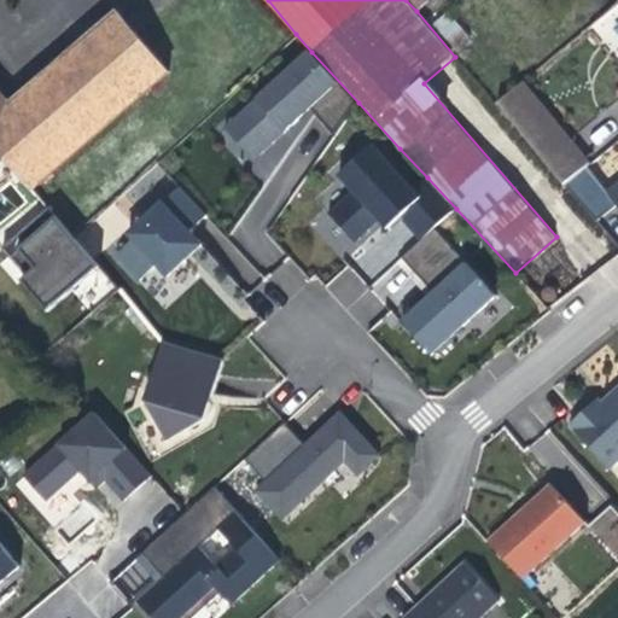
[(13,101),(0,112),(0,152),(7,161),(24,181),(34,192),(172,74),(118,11),(13,101)]
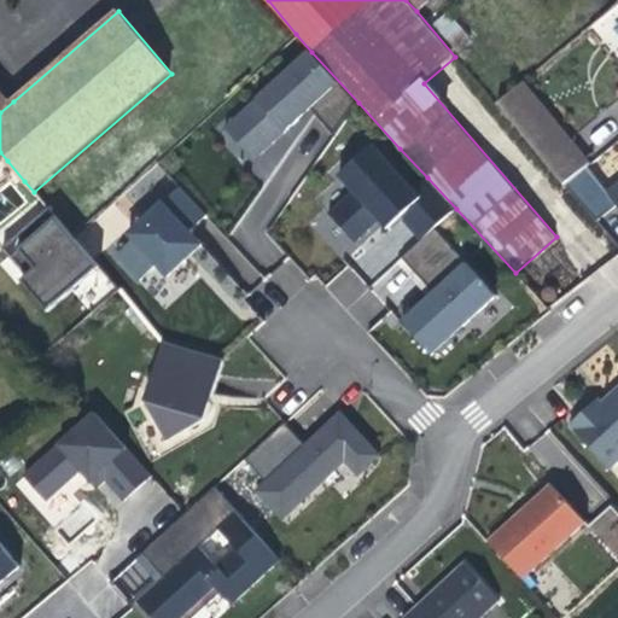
[(594,24),(611,48),(617,42),(617,21),(611,12),(594,24)]
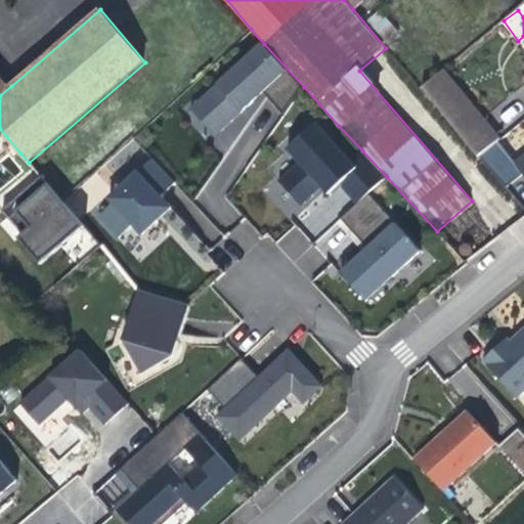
[(376,11),(365,23),(386,41),(396,30),(376,11)]
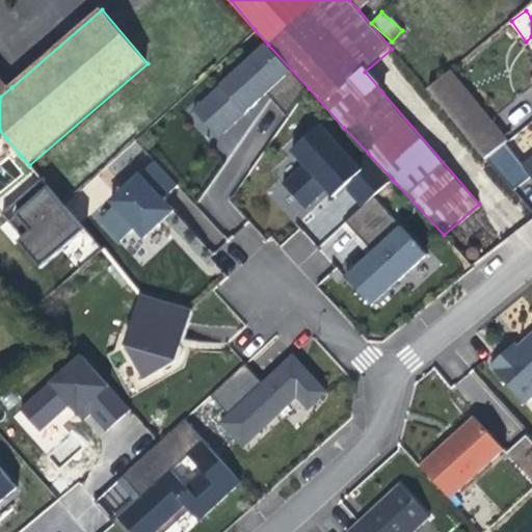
[(288,116),(309,88),(268,45),(201,104),(224,132),(258,103),(250,95),(266,81),(272,87),(267,92),(268,94),(288,116)]
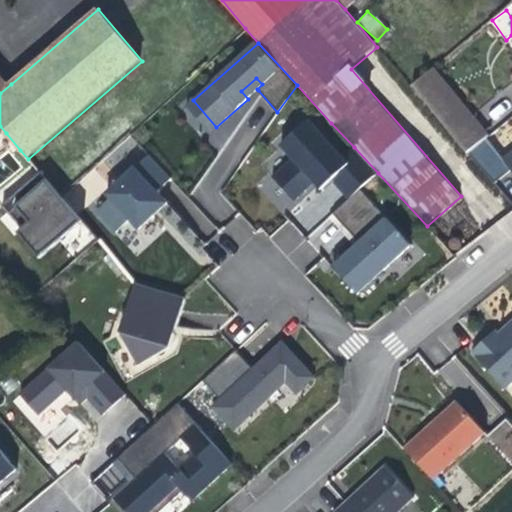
[(409,85),(464,152),(488,132),(433,65),(409,85)]
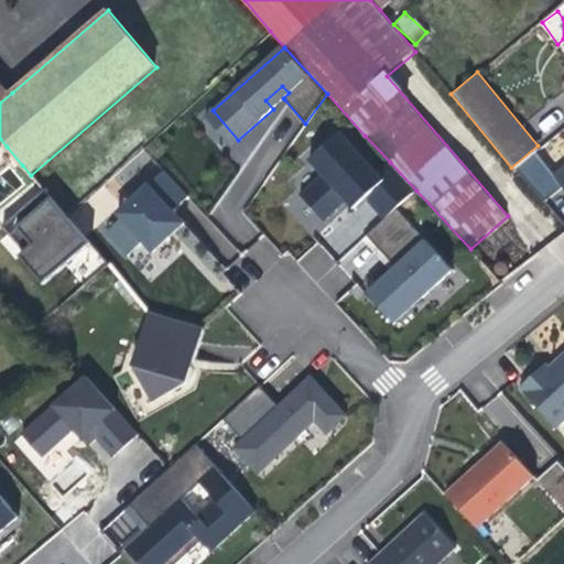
[(0,102),(12,93),(0,79),(0,102)]
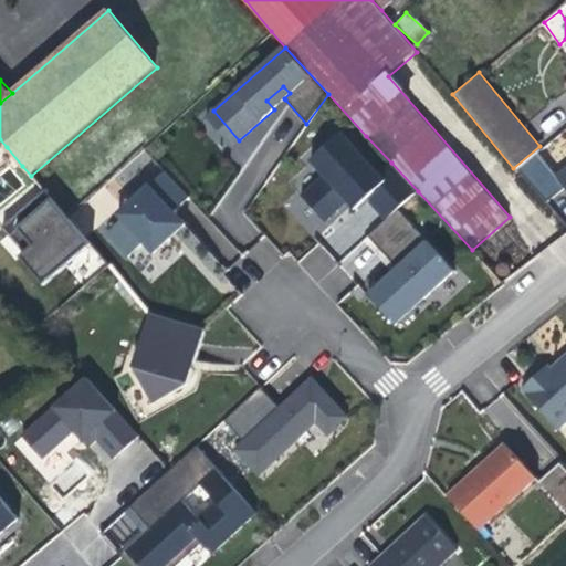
[(279,105),(285,100),(284,98),(290,93),(283,86),(266,101),(274,109),(279,105)]
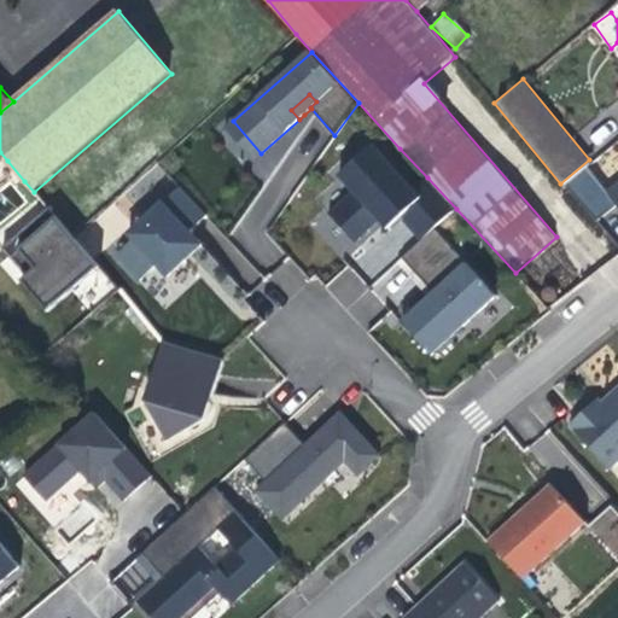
[(254,159),(261,153),(233,121),(225,128),(254,159)]
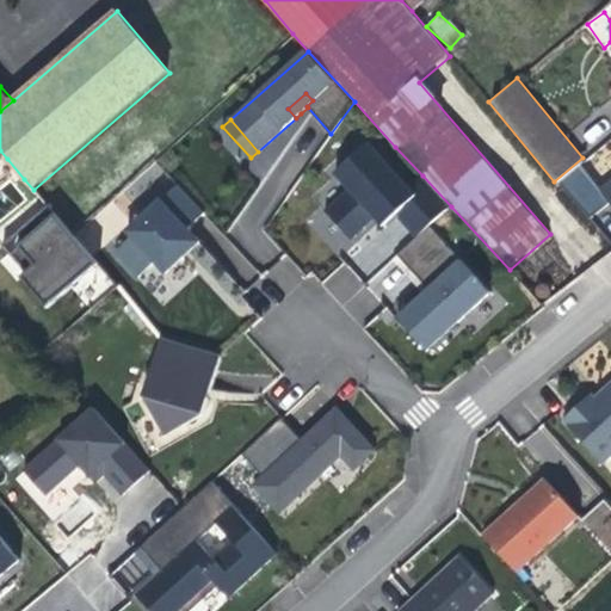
[(376,217),(389,207),(409,187),(369,144),(337,174),(350,189),(327,210),(353,239),(376,217)]
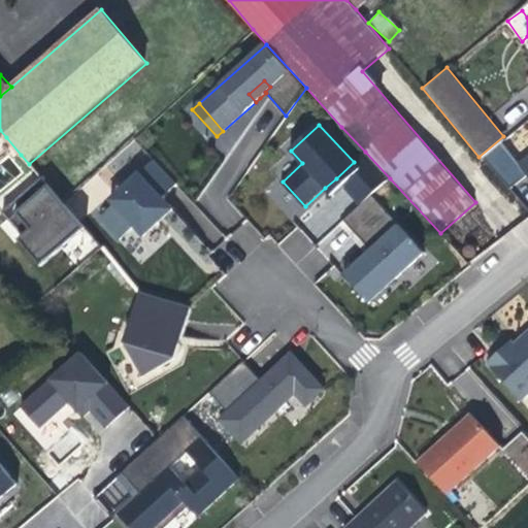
[(527,158),(520,165),(501,141),(482,157),(509,189),(526,175),(527,176),(527,158)]
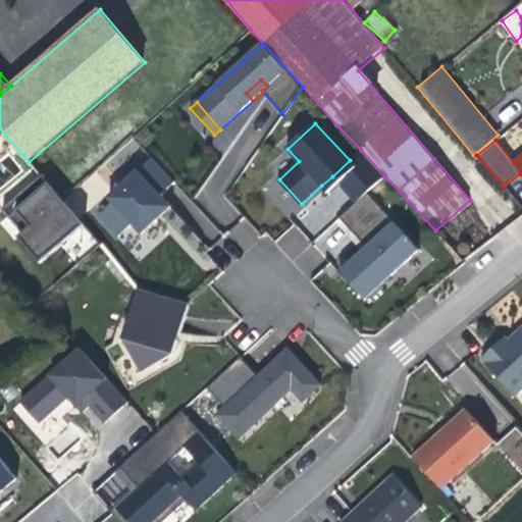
[(367,194),(385,176),(361,150),(350,160),(332,176),(338,184),(357,203),(367,194)]
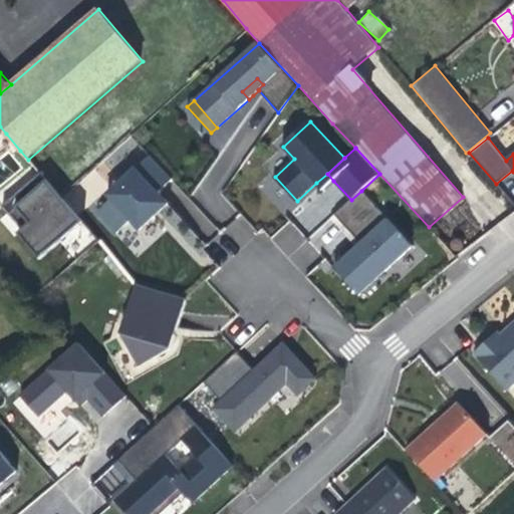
[(151,155),(107,194),(111,199),(132,220),(140,229),(155,216),(152,213),(166,201),(158,192),(173,179),(151,155)]
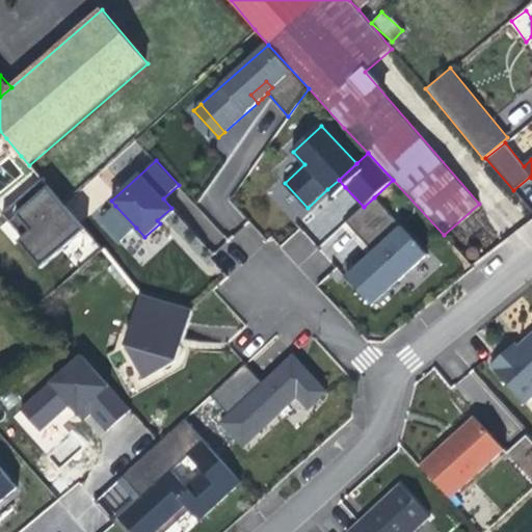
[(335,196),(345,187),(339,180),(327,189),(331,193),(335,196)]
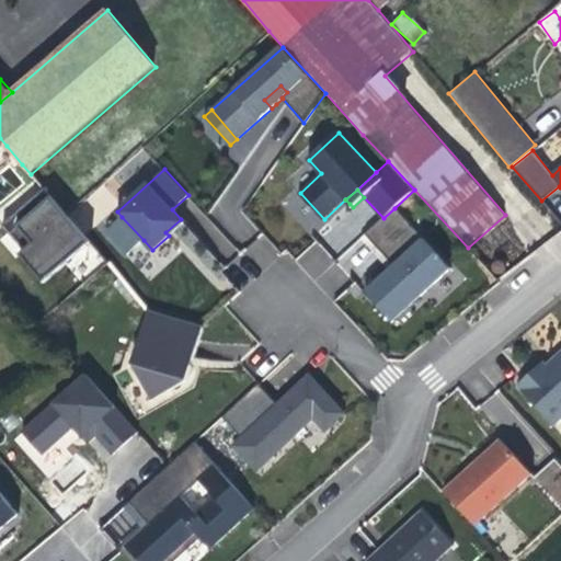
[(47,284),(93,244),(45,191),(4,227),(27,253),(23,256),(47,284)]
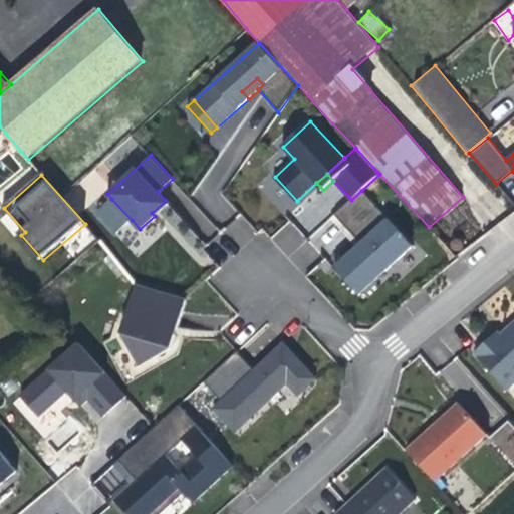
[(296,202),(297,201),(275,177),(274,178),(296,202)]
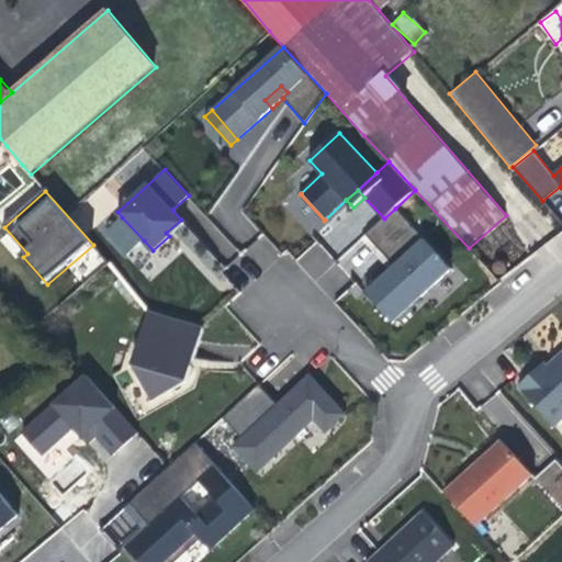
[(452,269),(395,209),(384,218),(366,236),(400,272),(379,292),(395,310),(416,290),(423,296),(452,269)]
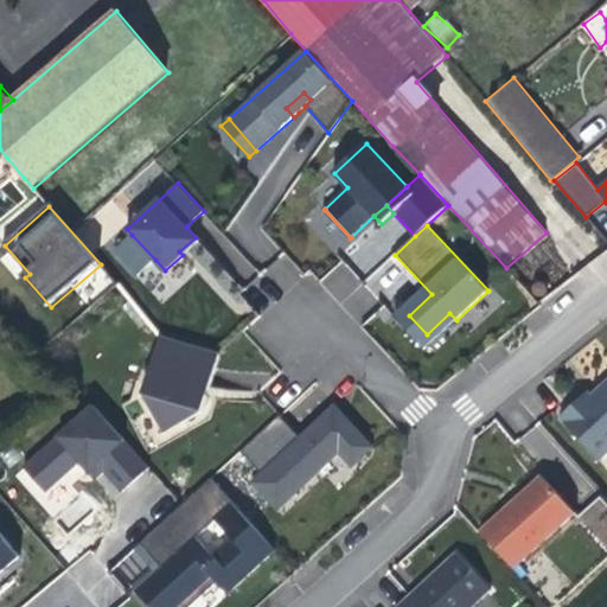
[(139,274),(155,260),(132,235),(115,249),(139,274)]
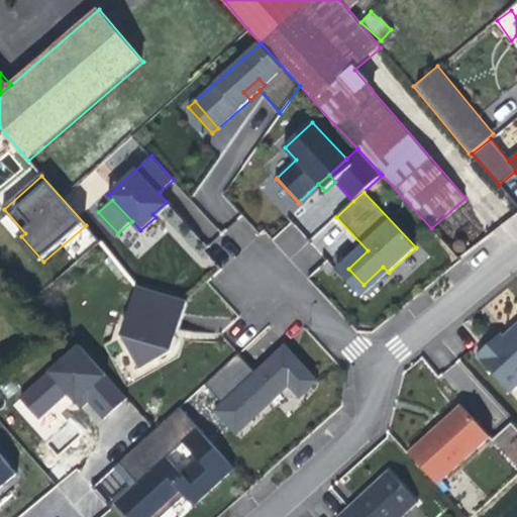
[(169,205),(167,202),(152,214),(156,217),(169,205)]
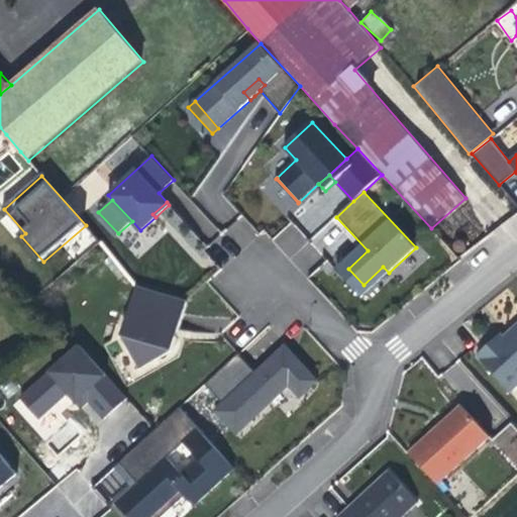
[(363,297),(389,273),(383,267),(364,285),(348,269),(368,250),(336,217),(333,220),(359,248),(337,270),(363,297)]
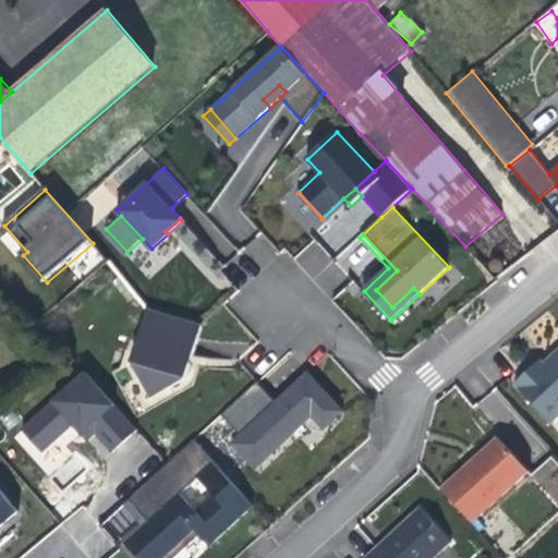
[(202,325),(148,308),(133,363),(152,398),(186,377),(202,325)]
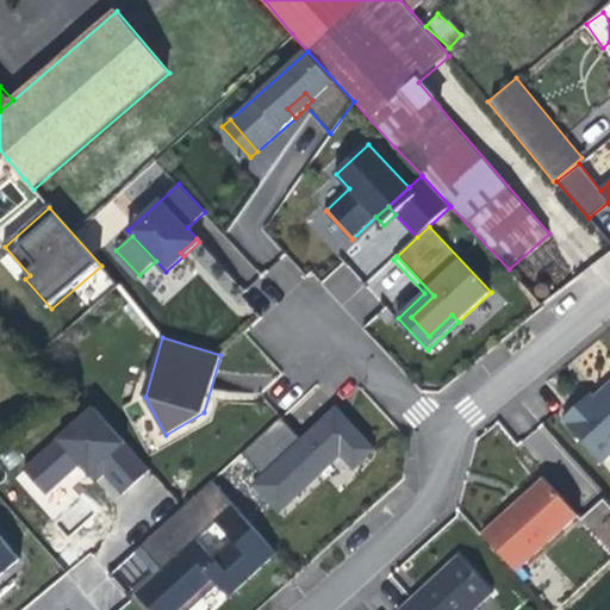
[(609,454),(609,384),(603,391),(603,396),(597,400),(595,398),(591,394),(564,418),(603,461),(609,454)]
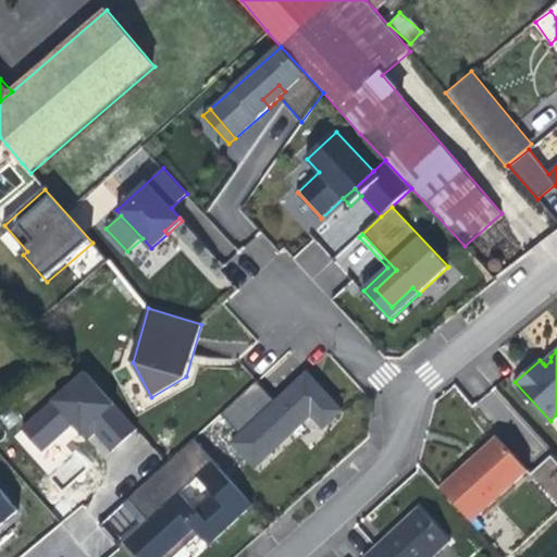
[(138,430),(87,372),(22,429),(42,452),(74,423),(83,433),(91,425),(96,432),(113,452),(138,430)]
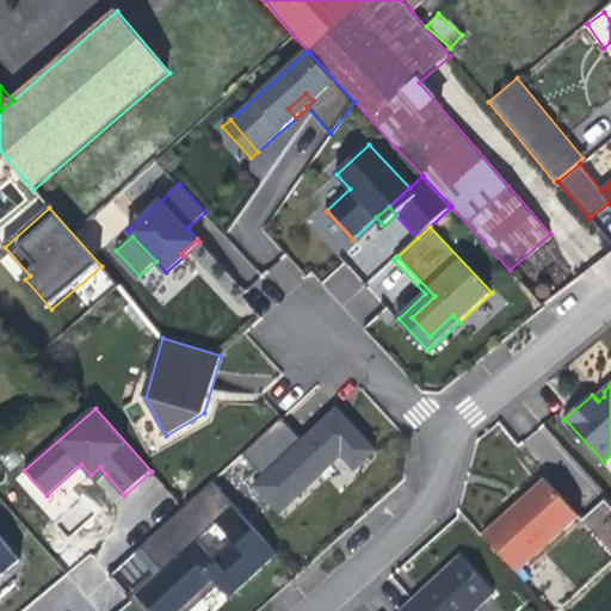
[(345,415),(338,408),(329,415),(337,423),(345,415)]
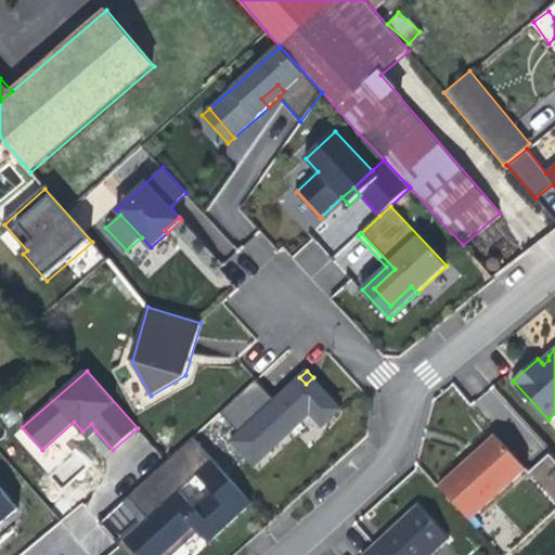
[(274,400),(256,379),(220,412),(240,434),(231,441),(254,466),(311,413),(323,426),(341,409),(313,377),(306,384),(299,377),(274,400)]
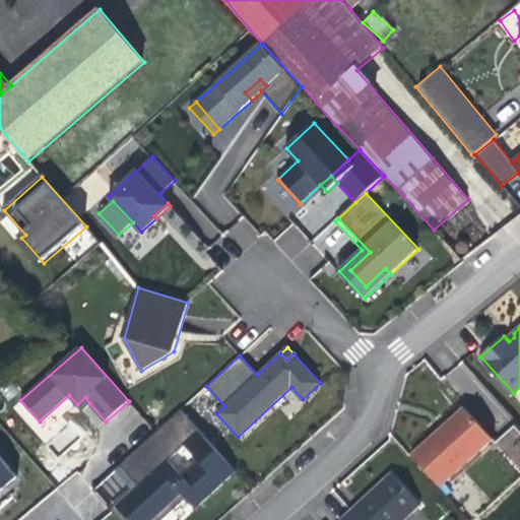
[(86,406),(89,403),(85,397),(77,404),(82,410),(86,406)]
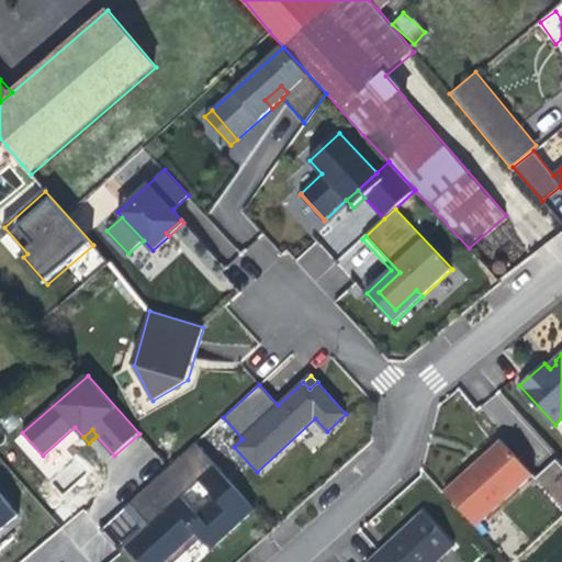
[(473,467),(446,492),(476,526),(534,475),(502,440),(473,467)]
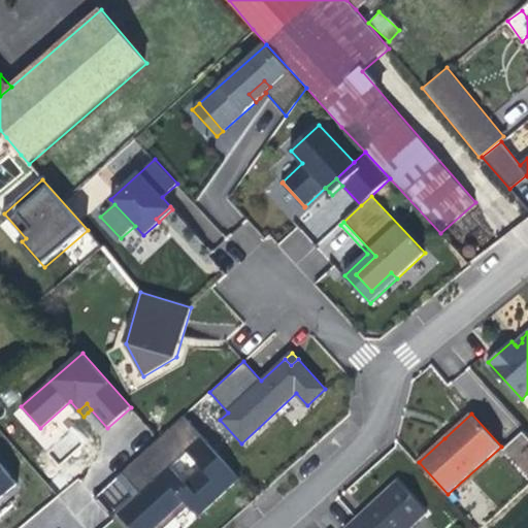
[(156,527),(185,502),(189,506),(198,517),(240,479),(184,416),(122,473),(140,493),(135,498),(118,514),(130,527),(156,527)]
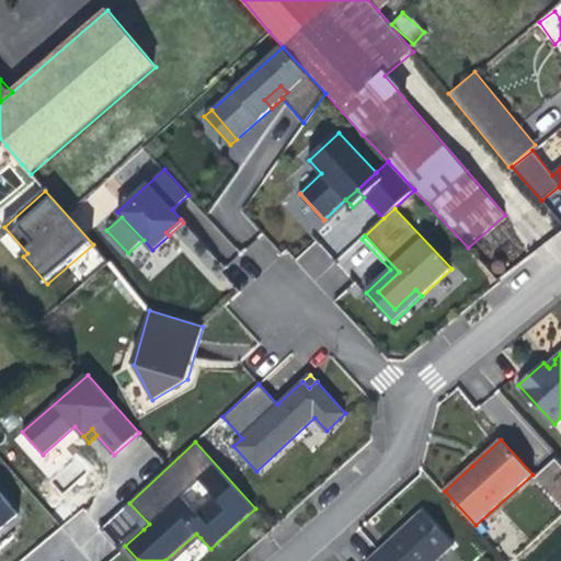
[(560,506),(560,462),(556,457),(534,478),(560,506)]
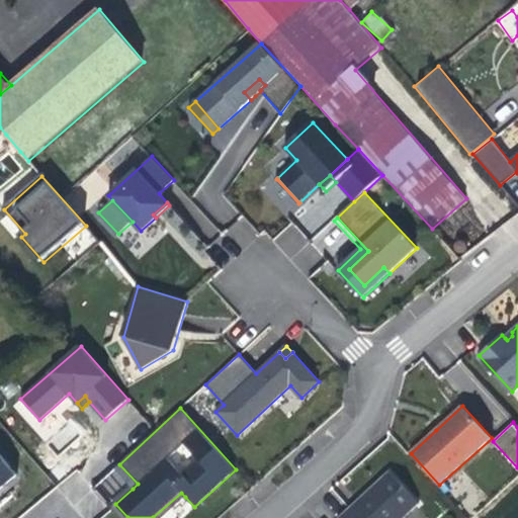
[(0,490),(17,476),(0,453),(0,490)]
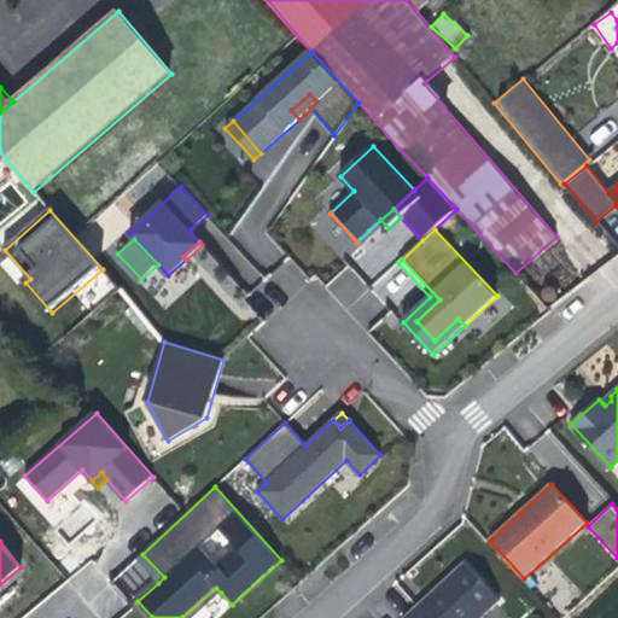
[(143,554),(136,559),(149,572),(158,583),(164,577),(143,554)]
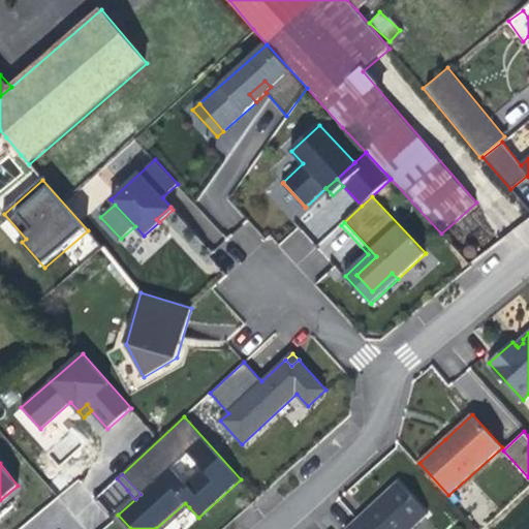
[(411,528),(428,515),(398,483),(376,502),(346,528),(411,528)]
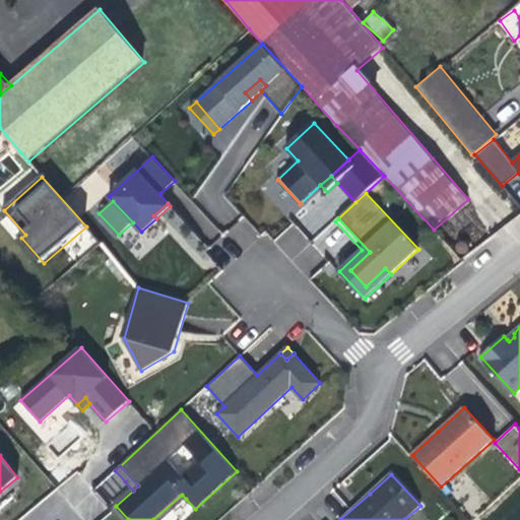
[(153,519),(128,519),(116,506),(112,510),(120,519),(163,519),(186,499),(182,495),(153,519)]
